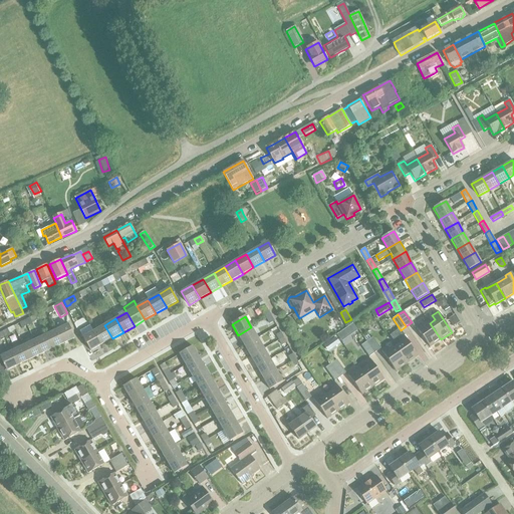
[(353,322),(339,331),(344,339),(358,330),(353,322)]
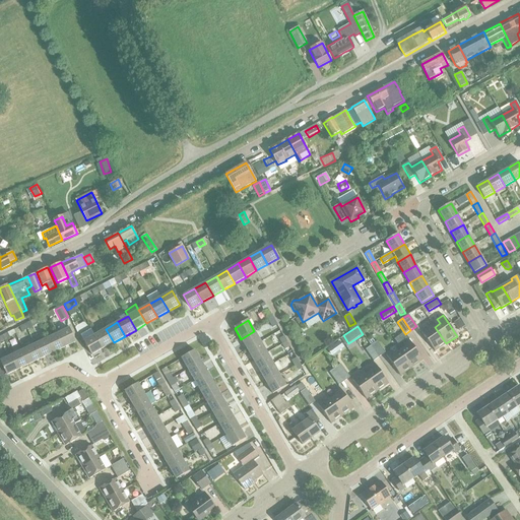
[(446,343),(435,327),(429,331),(426,327),(420,331),(435,351),(446,343)]
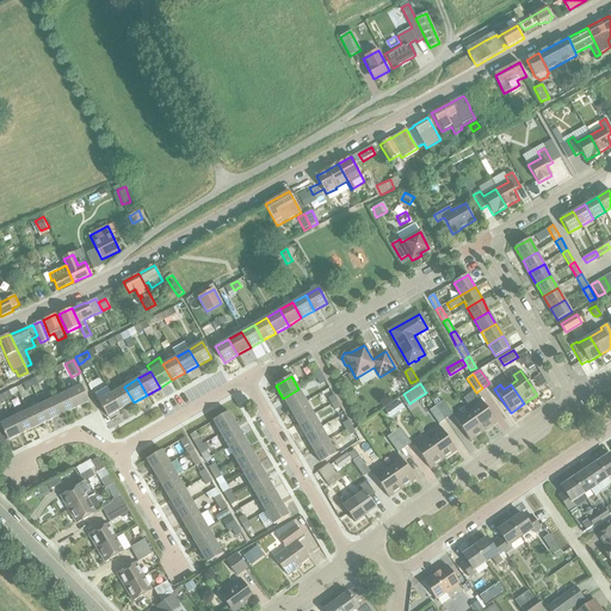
[(81,386),(67,392),(75,408),(90,402),(81,386)]
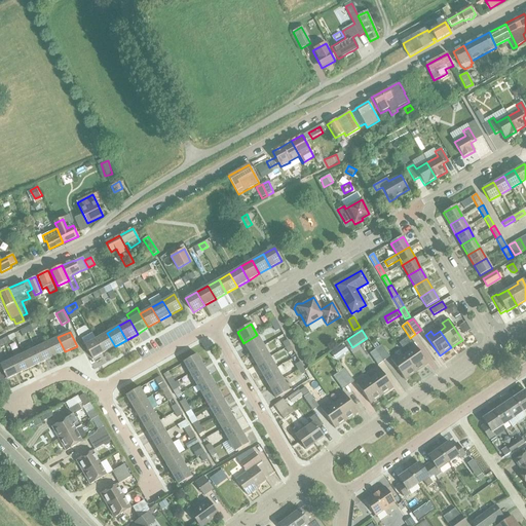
[(91,333),(81,339),(85,345),(94,359),(105,352),(97,339),(96,339),(95,338),(91,333)]
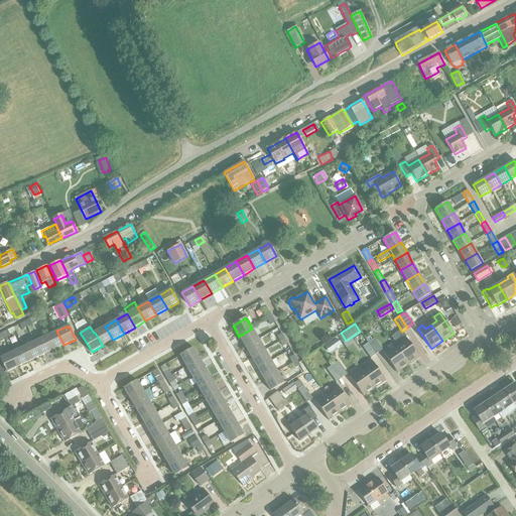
[(105,327),(95,333),(103,346),(113,340),(105,327)]
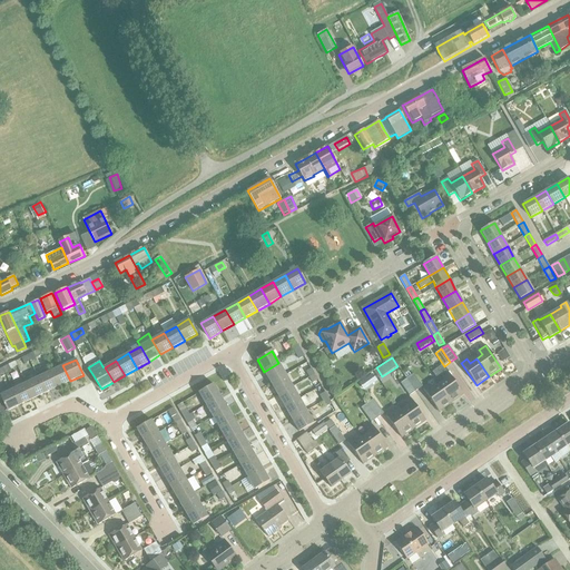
[(264,372),(271,384),(285,375),(278,363),(264,372)]
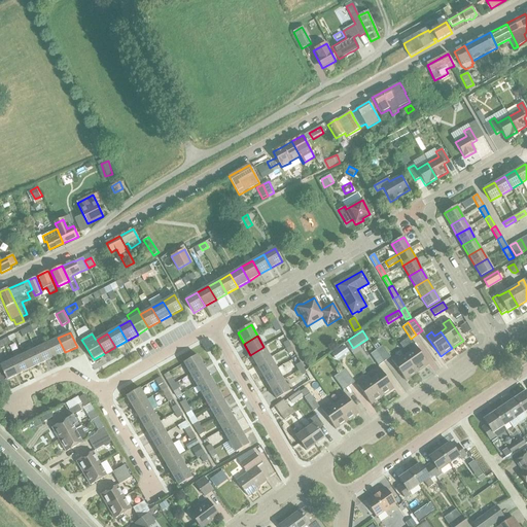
[(58,338),(46,344),(54,358),(65,352),(58,338)]
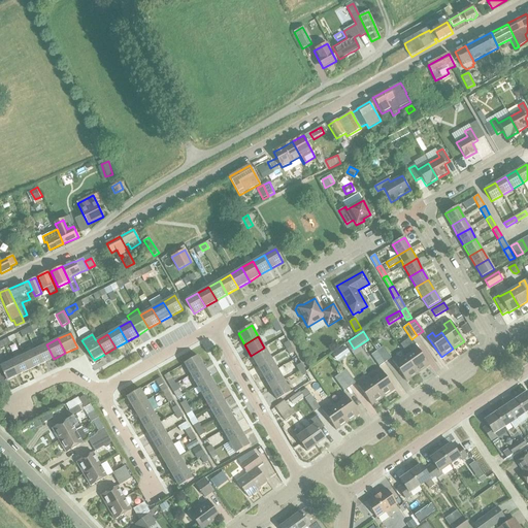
[(350,342),(342,344),(347,354),(353,351),(350,342)]
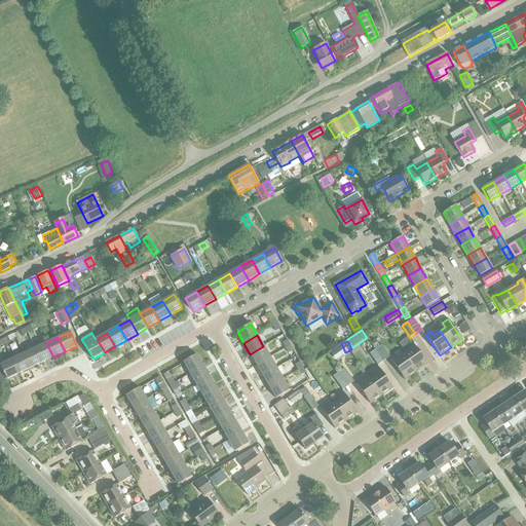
[(46,343),(35,348),(42,363),(53,358),(46,343)]
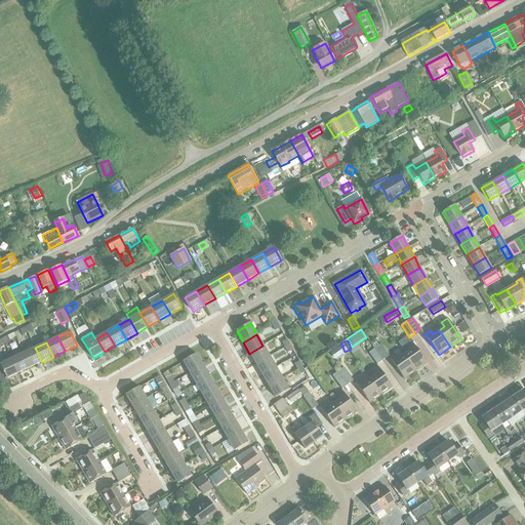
[(409,351),(404,355),(415,371),(427,363),(412,342),(406,347),(409,351)]
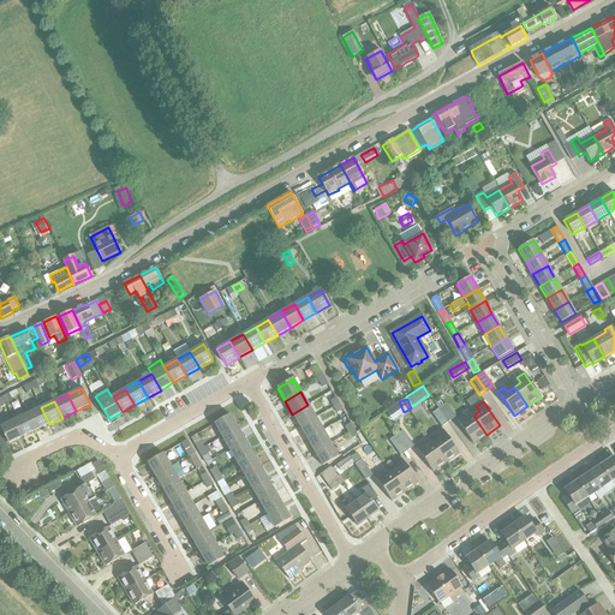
[(448,422),(455,417),(446,404),(439,408),(448,422)]
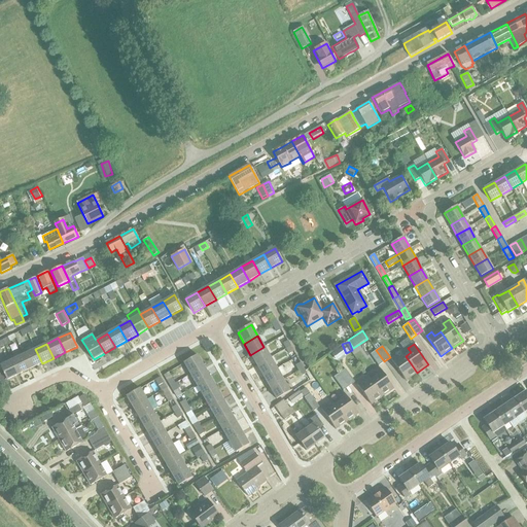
[(250,355),(256,365),(271,358),(264,347),(250,355)]
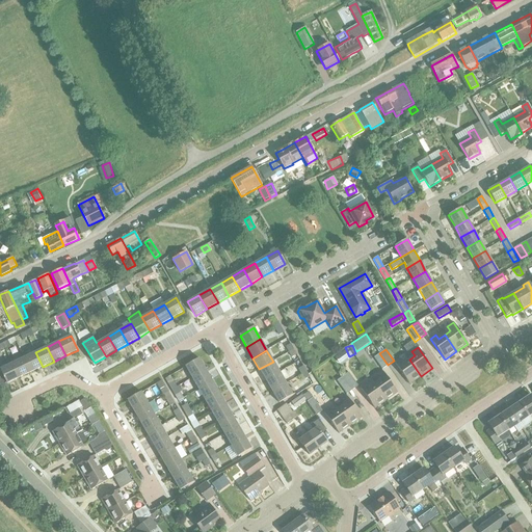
[(35,352),(24,358),(30,372),(43,367),(35,352)]
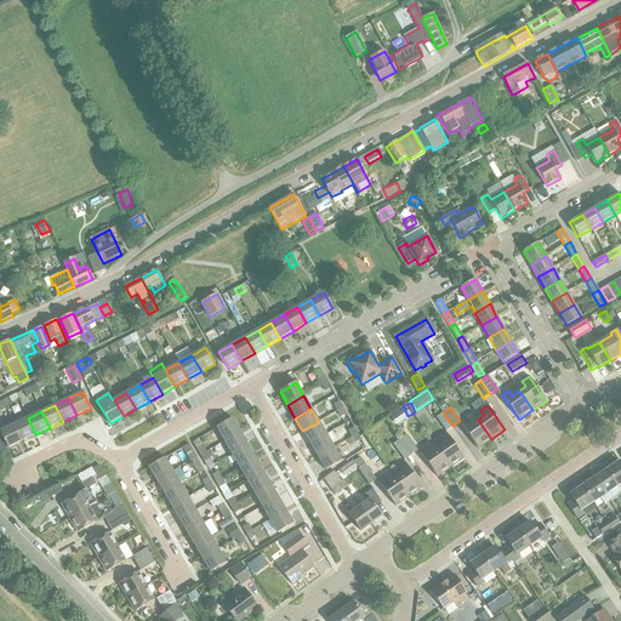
[(445,432),(453,426),(443,412),(436,417),(445,432)]
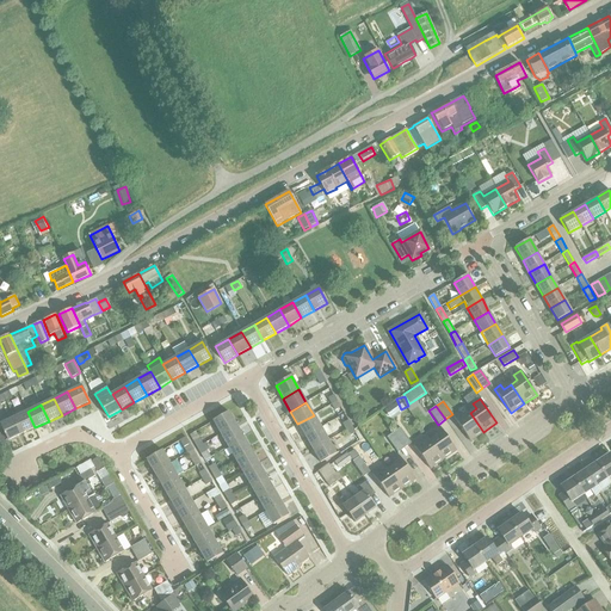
[(28,412),(14,418),(22,434),(35,427),(28,412)]
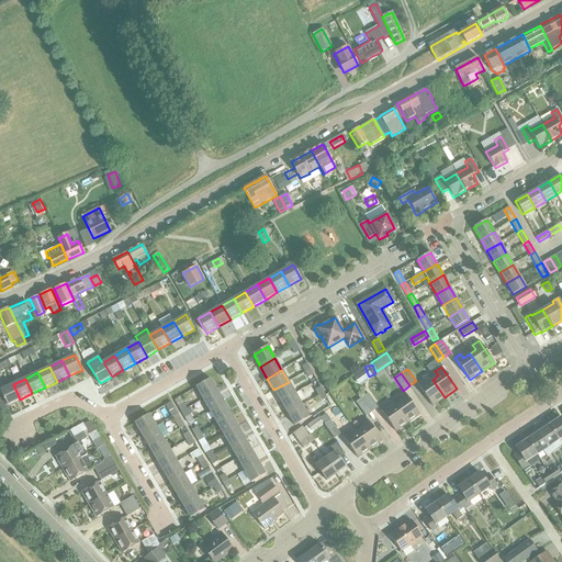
[(195,388),(203,400),(217,391),(211,379),(195,388)]
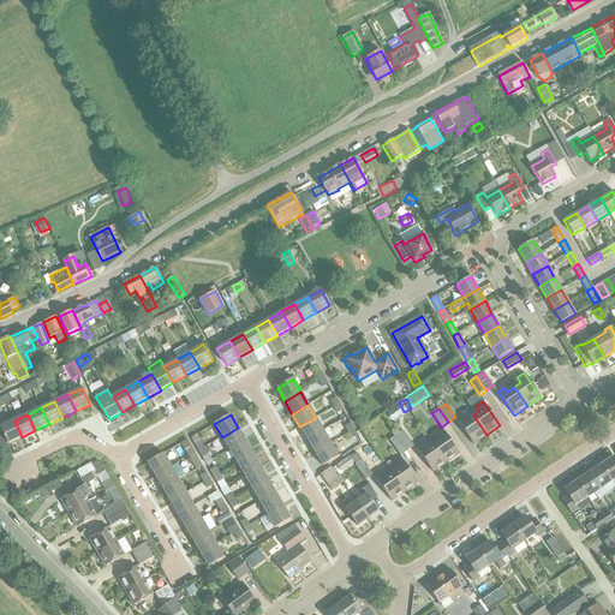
[(487,435),(473,416),(466,421),(463,416),(457,421),(473,445),(487,435)]
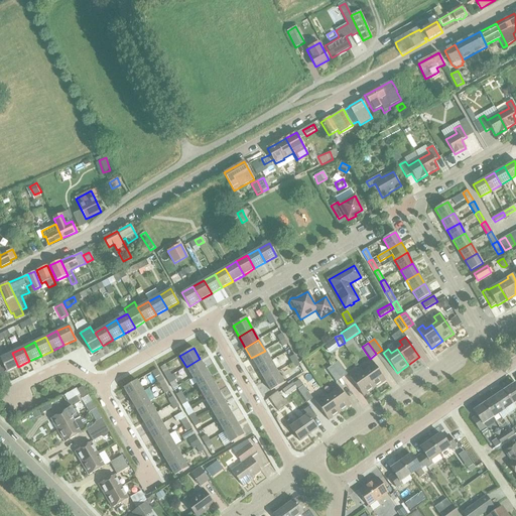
[(251,358),(258,369),(271,361),(265,351),(251,358)]
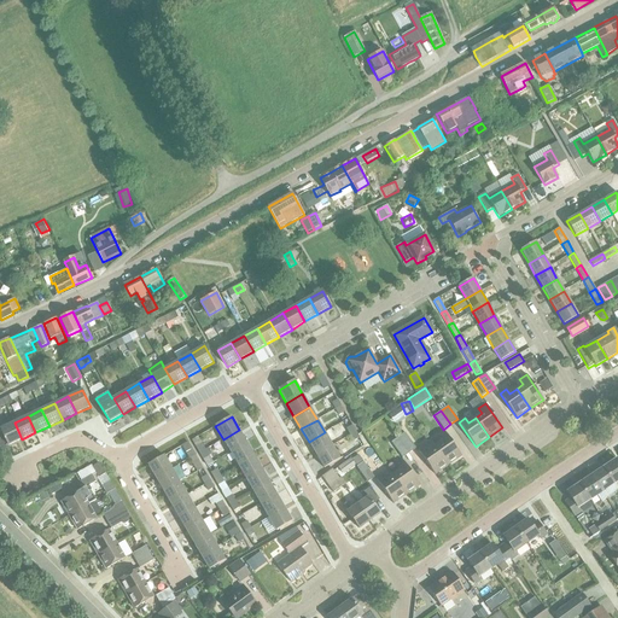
[(22,439),(15,423),(0,429),(9,445),(22,439)]
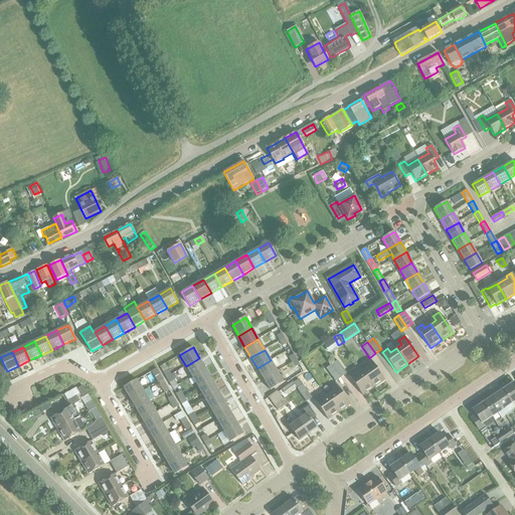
[(186,366),(192,377),(205,369),(199,358),(186,366)]
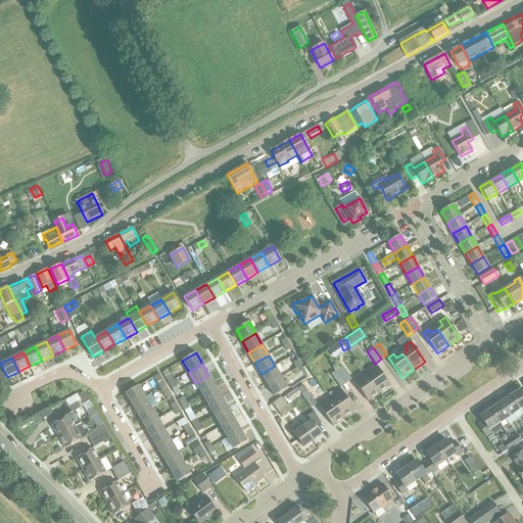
[(262,374),(268,385),(281,377),(275,366),(262,374)]
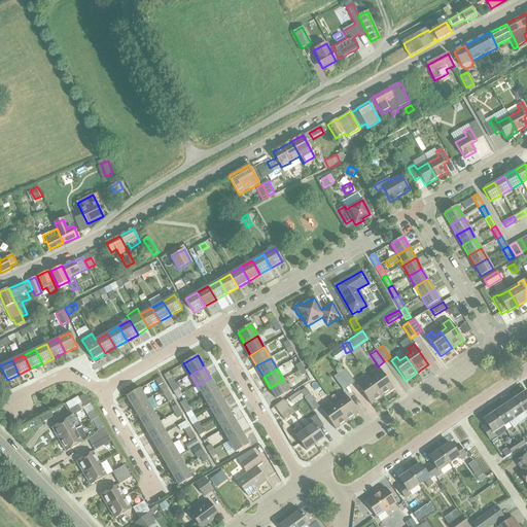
[(345,369),(340,373),(349,387),(354,383),(345,369)]
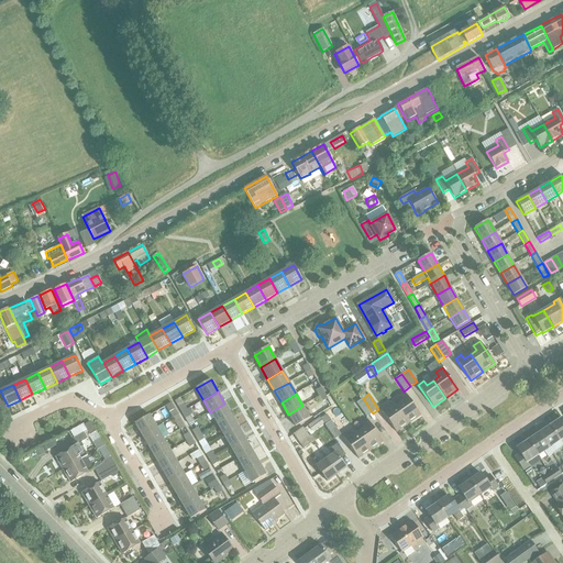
[(403,403),(396,406),(408,424),(420,416),(405,394),(399,397),(403,403)]
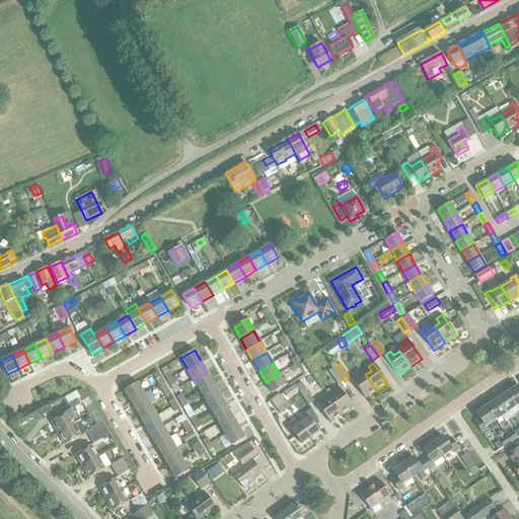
[(344,381),(335,367),(328,371),(338,384),(344,381)]
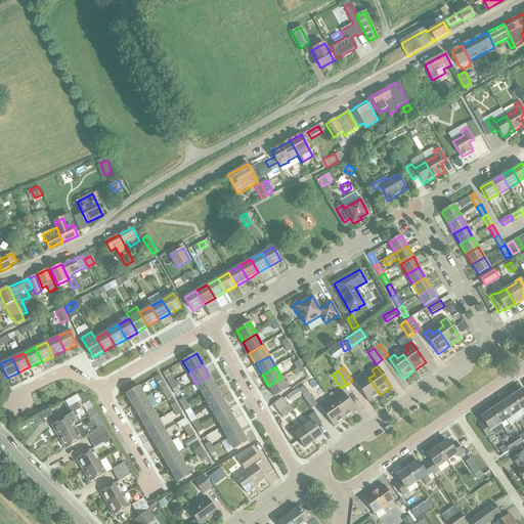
[(195,384),(202,394),(215,387),(209,376),(195,384)]
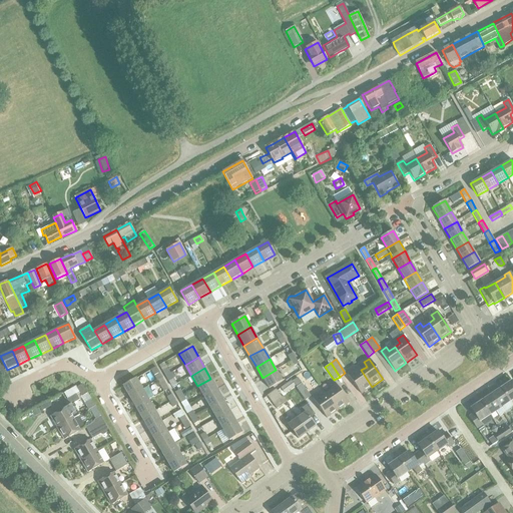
[(311,378),(315,375),(309,368),(305,371),(311,378)]
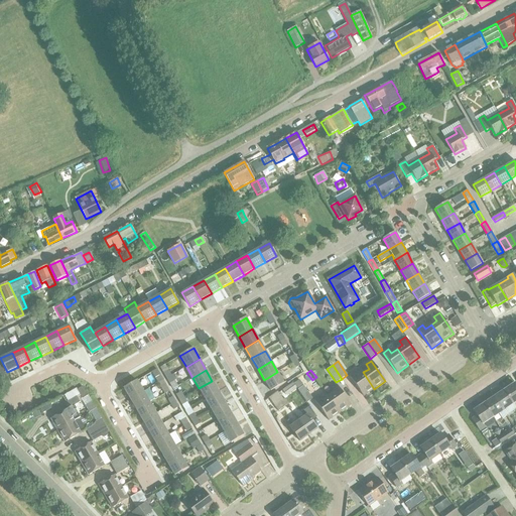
[(277,372),(264,380),(270,391),(283,383),(277,372)]
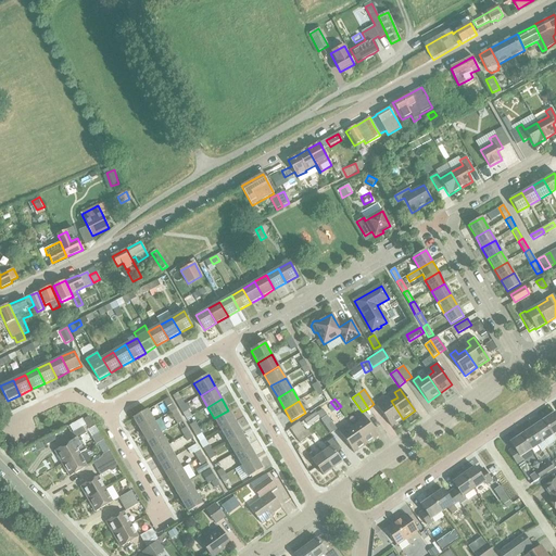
[(403,419),(391,401),(384,405),(382,401),(376,405),(391,427),(403,419)]
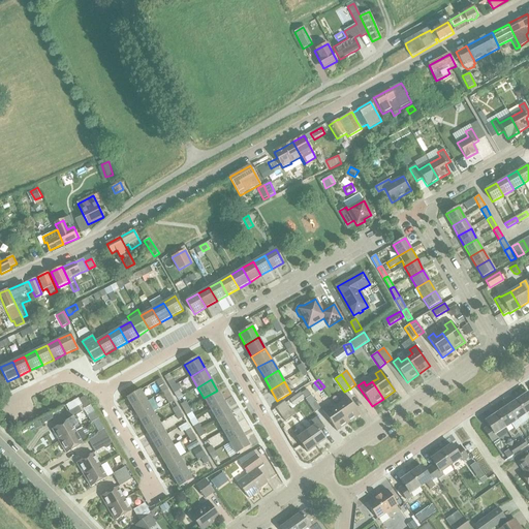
[(226,399),(232,397),(228,386),(222,389),(226,399)]
